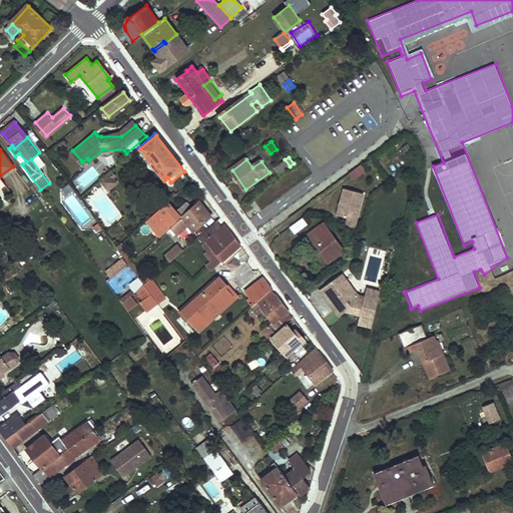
[(275,166),(280,173),(290,166),(285,159),(275,166)]
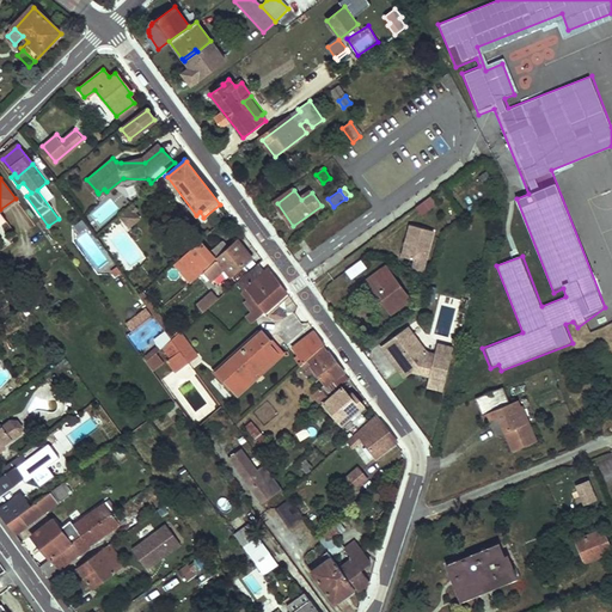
[(429,196),(415,206),(422,214),(435,204),(429,196)]
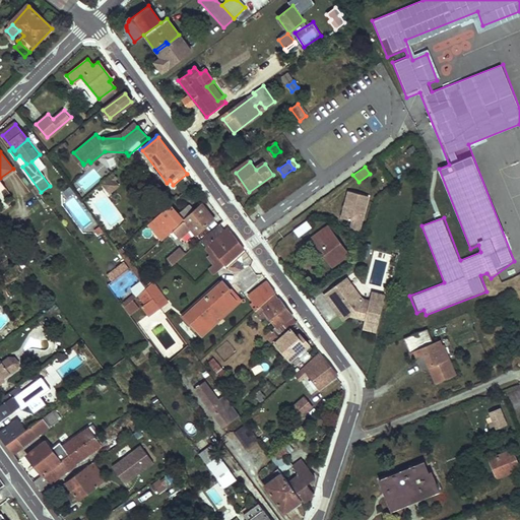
[(84,191),(101,178),(93,169),(77,181),(84,191)]
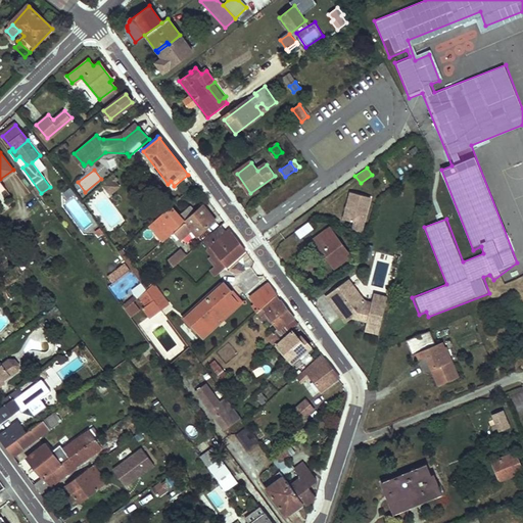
[(113,174),(101,184),(105,188),(113,181),(116,179),(113,174)]
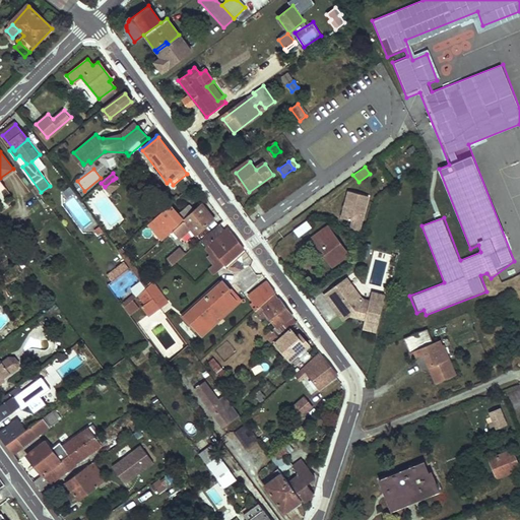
[(113,180),(105,187),(106,189),(115,182),(113,180)]
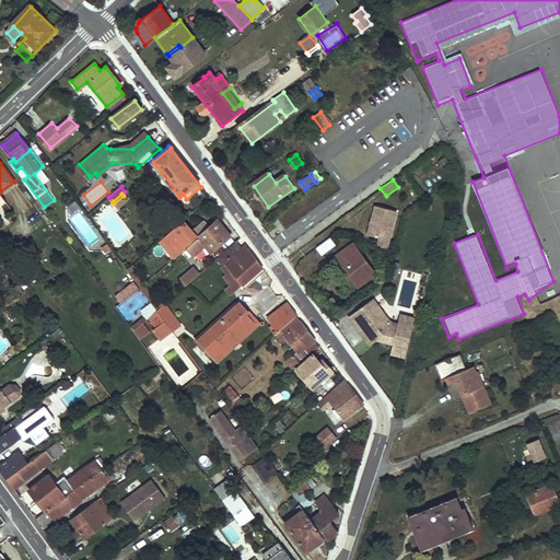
[(69,216),(80,210),(74,200),(63,206),(69,216)]
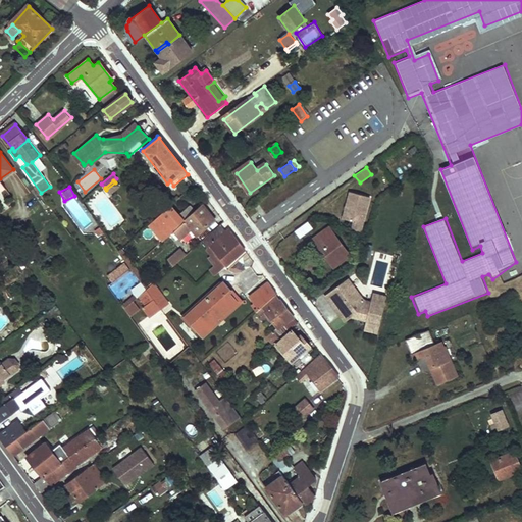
[(361,232),(370,198),(349,193),(342,219),(353,222),(351,230),(361,232)]
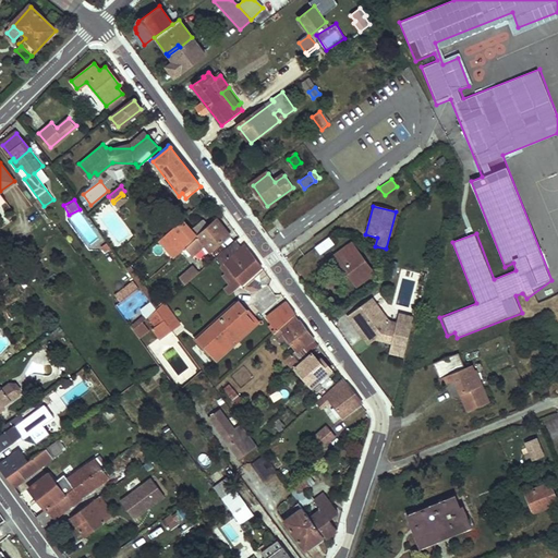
[(195,235),(195,238),(208,227),(203,221),(191,230),(183,219),(162,238),(177,254),(185,246),(186,245),(185,244),(195,235)]
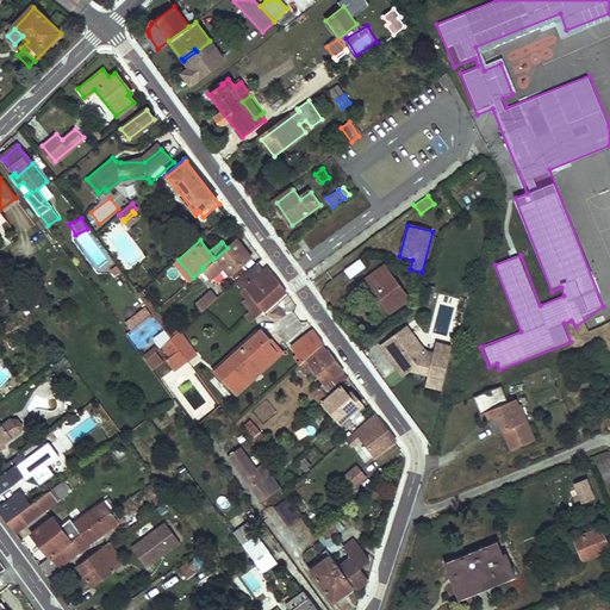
[(228,248),(213,260),(204,268),(203,269),(210,278),(223,267),(229,274),(250,257),(236,240),(228,248)]
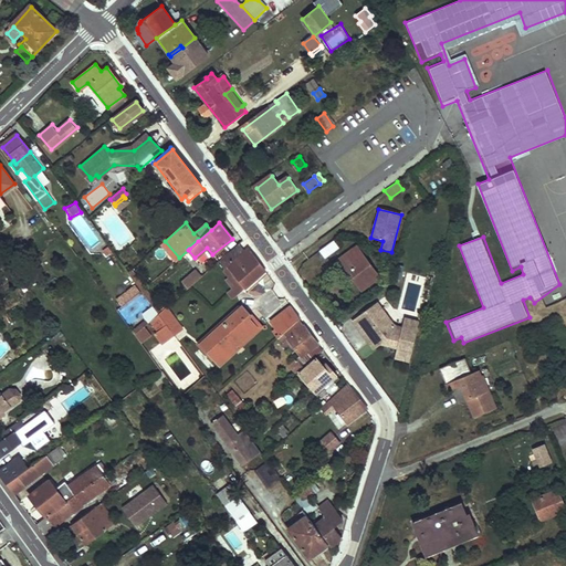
[(324,258),(338,248),(333,239),(318,250),(324,258)]
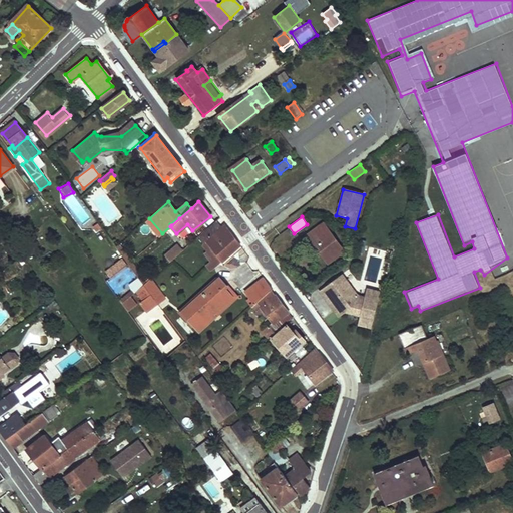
[(149,218),(147,220),(160,235),(162,233),(149,218)]
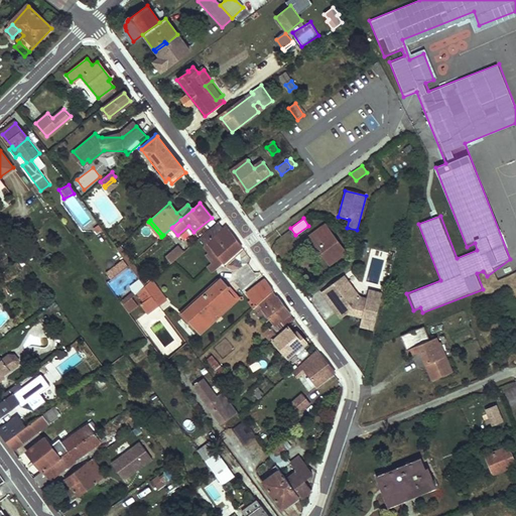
[(203,234),(209,242),(224,230),(217,222),(203,234)]
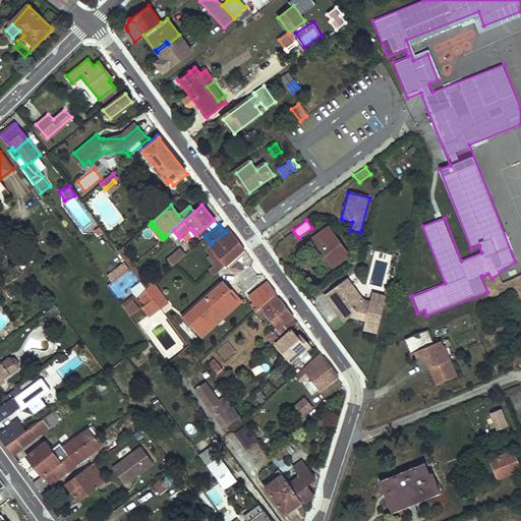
[(312,240),(333,267),(348,254),(328,228),(312,240)]
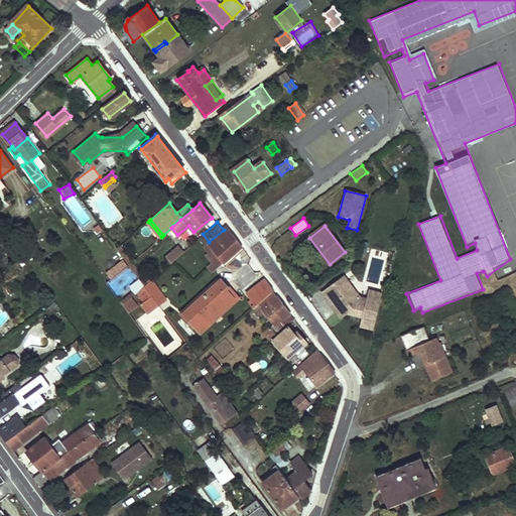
[(209,242),(221,260),(241,246),(227,228),(224,230),(209,242)]
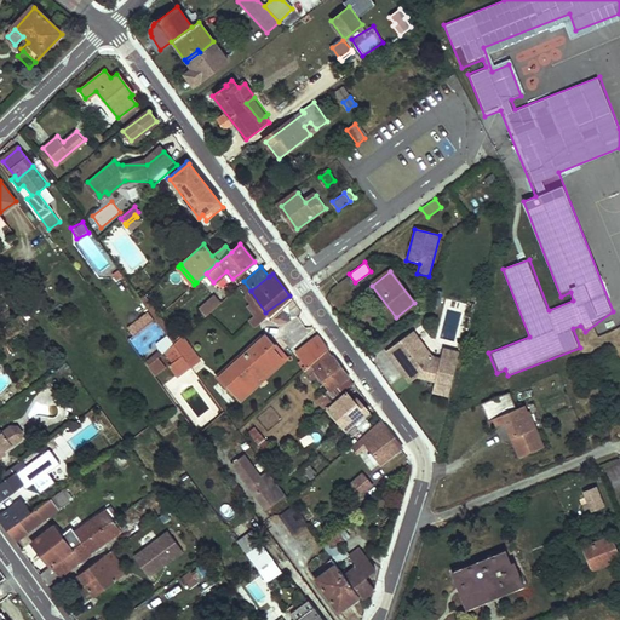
[(262,316),(265,313),(251,291),(246,293),(262,316)]
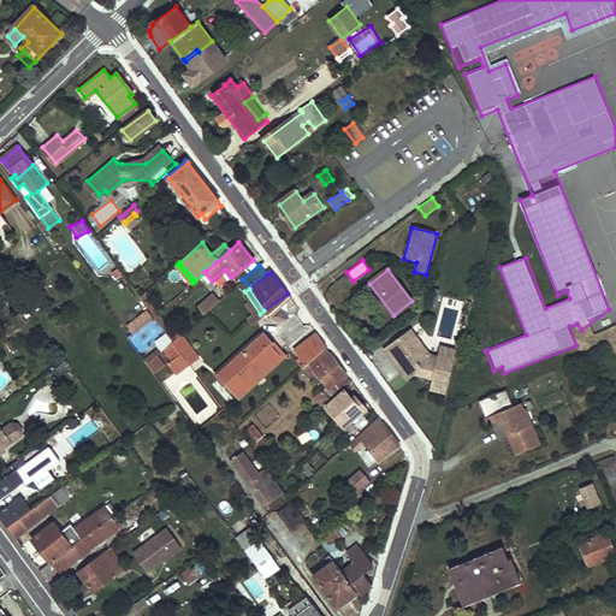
[(215,291),(200,304),(206,312),(221,298),(215,291)]
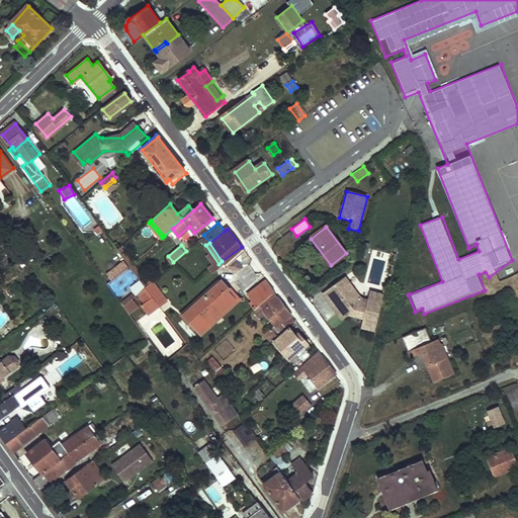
[(131,265),(147,285),(150,282),(135,262),(131,265)]
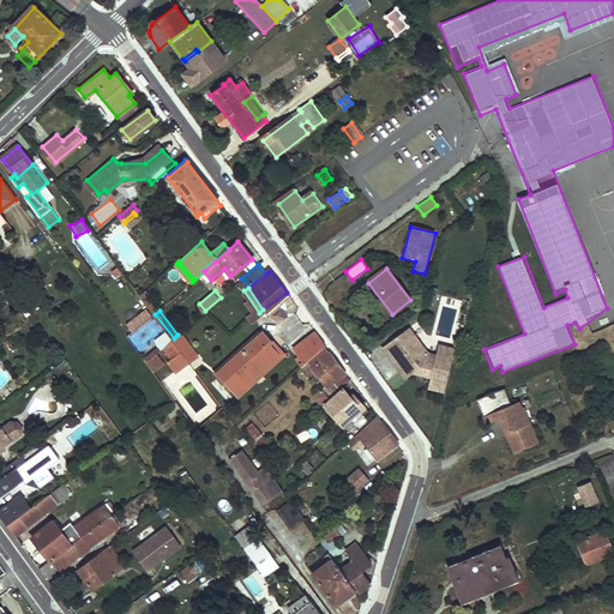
[(396,363),(399,360),(411,375),(422,367),(423,361),(437,365),(434,374),(432,384),(447,387),(459,345),(443,341),(440,351),(431,349),(428,351),(410,327),(384,347),(396,363)]
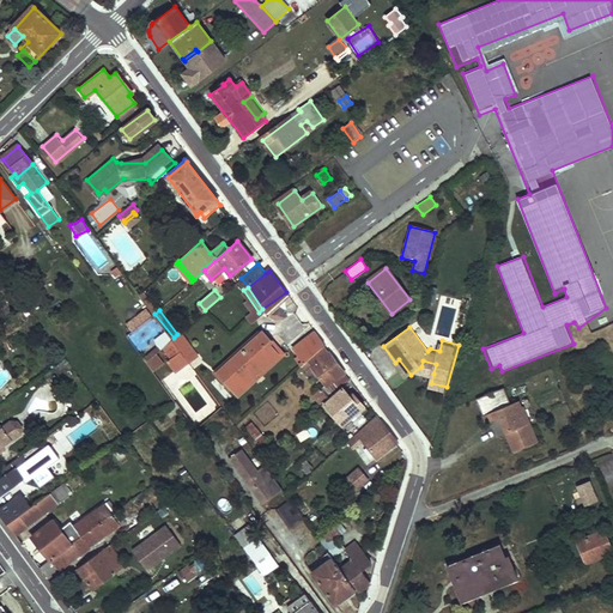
[(174,338),(182,350),(178,351),(171,357),(168,359),(177,371),(200,354),(182,331),(177,334),(174,338)]
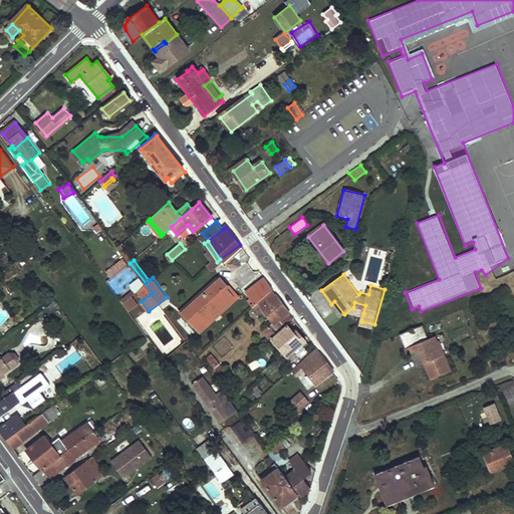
[(251,302),(254,306),(257,303),(271,290),(272,289),(264,277),(246,290),(254,300),(251,302)]
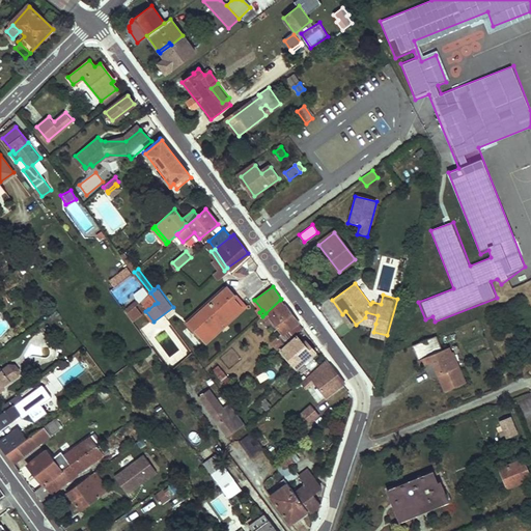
[(187,323),(203,340),(220,325),(218,323),(239,302),(224,287),(187,323)]
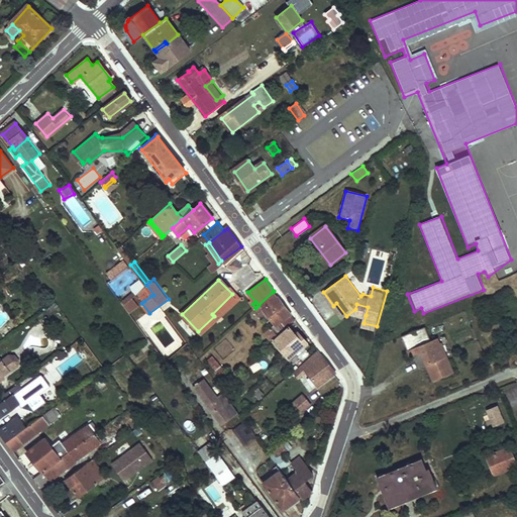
[(144,287),(150,296),(153,295),(146,285),(144,287)]
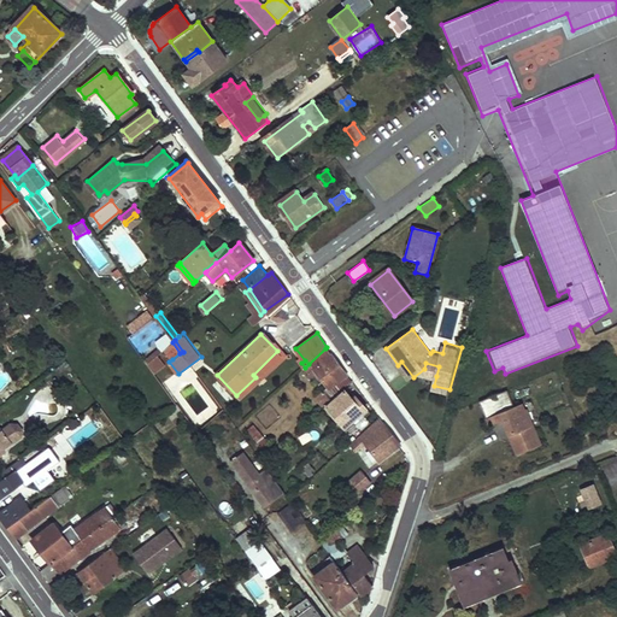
[(165,348),(172,359),(180,353),(172,342),(165,348)]
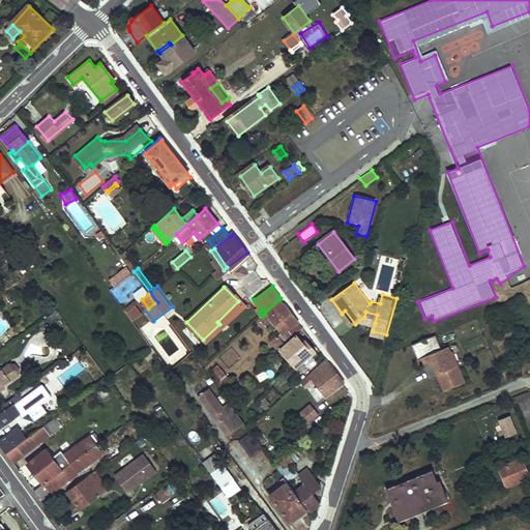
[(276,327),(282,334),(298,322),(280,299),(265,313),(268,318),(265,320),(273,330),(276,327)]
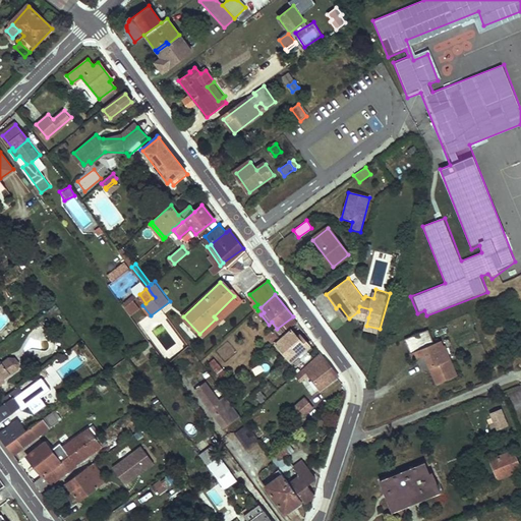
[(214,316),(216,319),(238,299),(234,296),(214,316)]
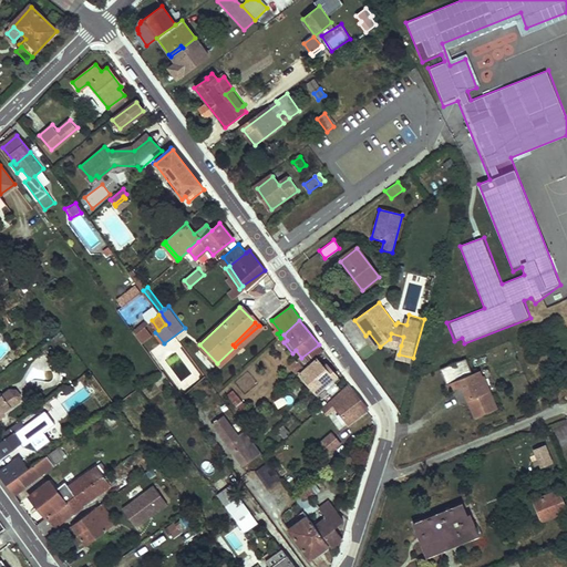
[(369,332),(366,336),(375,349),(380,347),(369,332)]
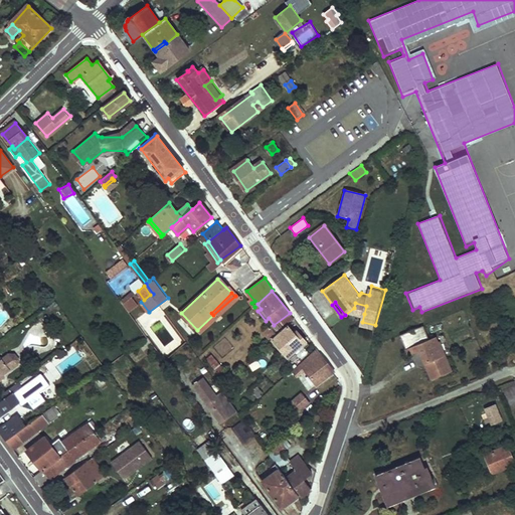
[(355,303),(354,308),(356,312),(364,314),(366,306),(355,303)]
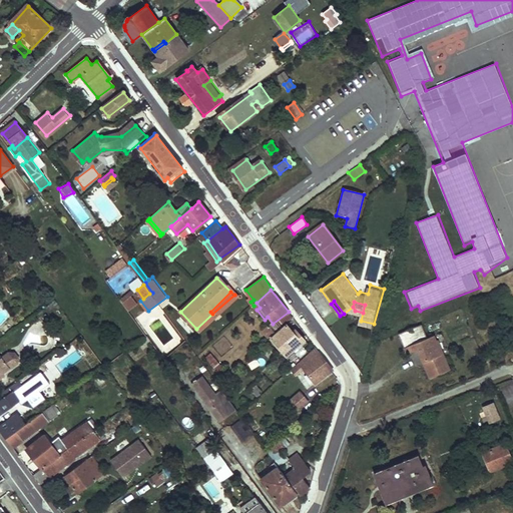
[(273,324),(269,327),(275,333),(293,317),(289,312),(273,324)]
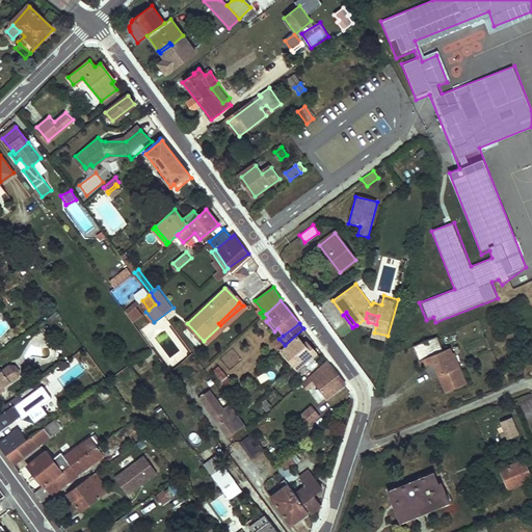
[(281,351),(297,369),(316,352),(300,335),(281,351)]
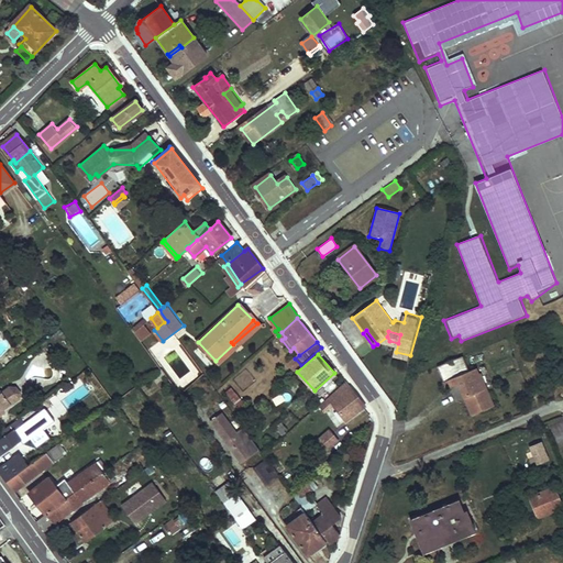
[(476,367),(470,371),(463,355),(439,366),(446,386),(453,384),(451,378),(457,376),(459,381),(473,414),(494,405),(486,386),(485,387),(476,367)]
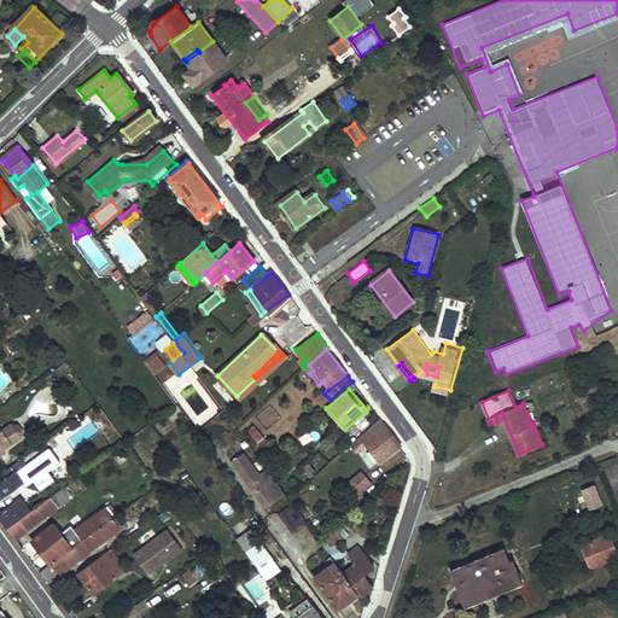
[(322,408),(331,401),(324,394),(324,392),(315,400),(322,408)]
